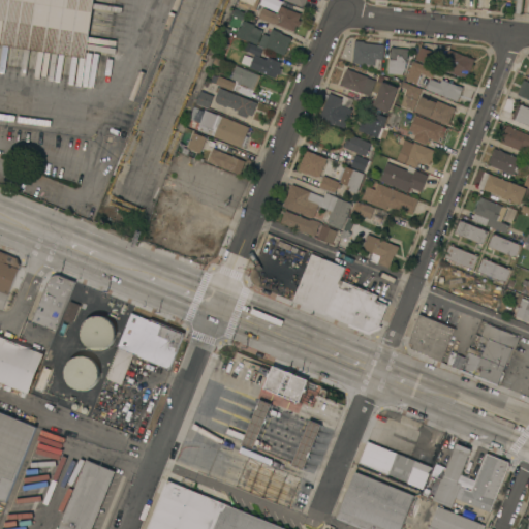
[(0,0),(94,0),(85,58),(0,44),(0,0)]
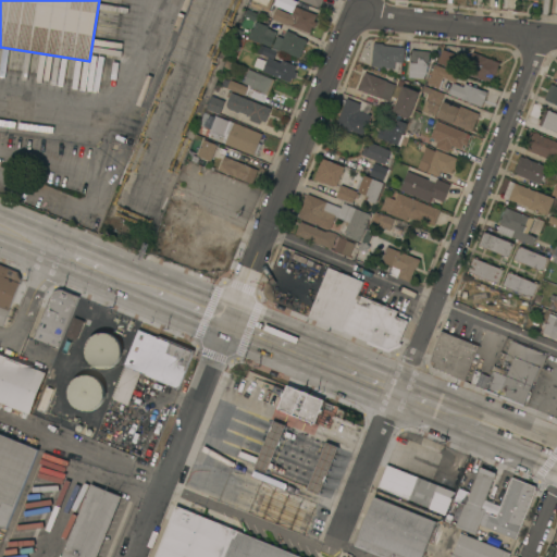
[(251,2),(251,0),(273,0),(270,10),(251,2)]
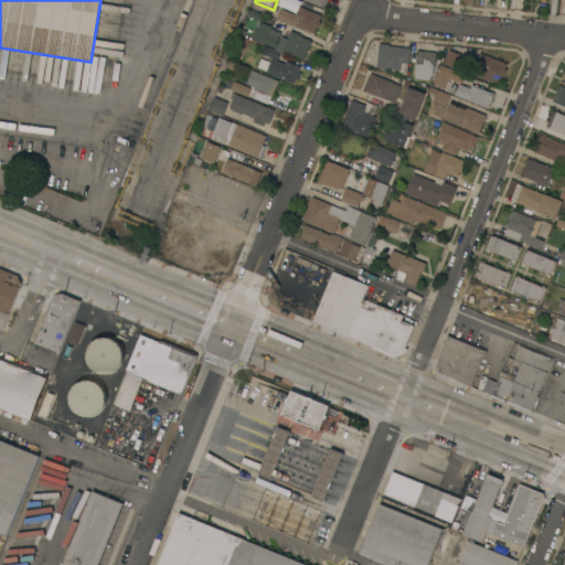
[(321,14),(319,21),(321,22),(319,28),(317,27),(313,33),(292,24),(292,25),(276,19),(280,8),(296,14),(299,6),(321,14)]
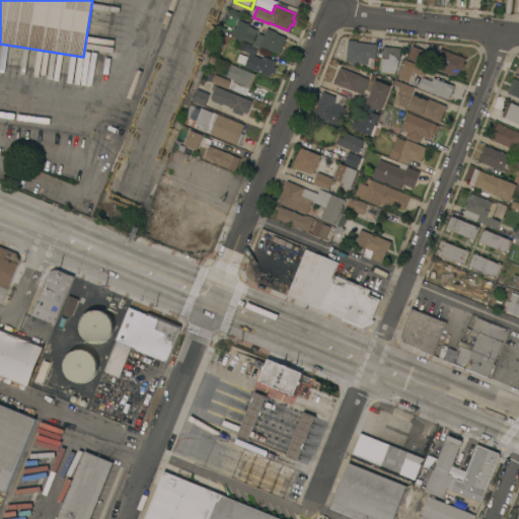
[(249,23),(249,25),(252,26),(252,28),(257,30),(253,41),(254,41),(258,32),(264,34),(267,27),(276,31),(275,32),(286,36),(285,38),(286,39),(285,41),(284,40),(279,54),(261,46),(261,47),(253,45),(253,43),(252,43),(252,44),(232,35),(232,34),(231,33),(233,26),(235,27),(238,19),(249,23)]
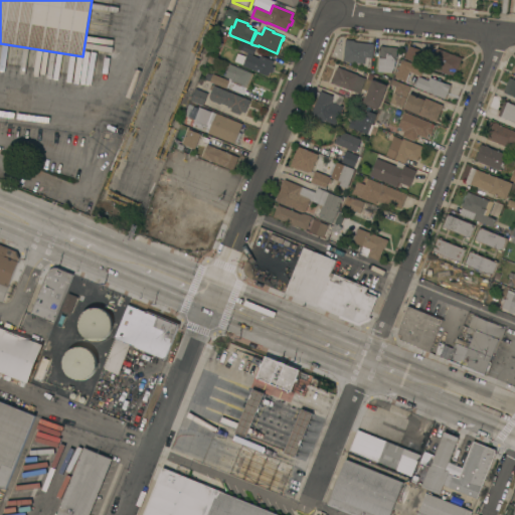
[(345,39),(354,40),(354,41),(374,43),(373,57),(371,57),(370,67),(365,67),(365,63),(343,61),(345,39)]
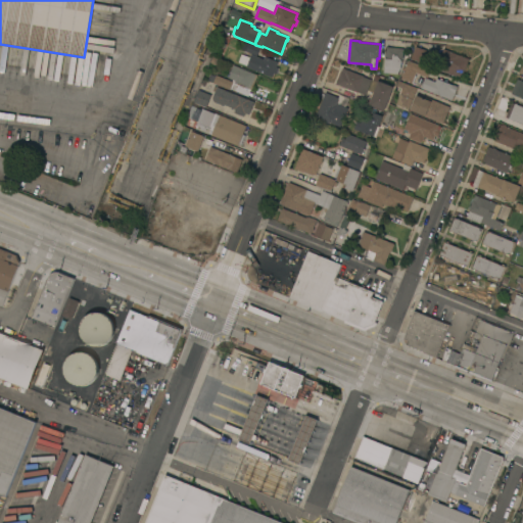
[(241,49),(244,41),(260,48),(256,55),(241,49)]
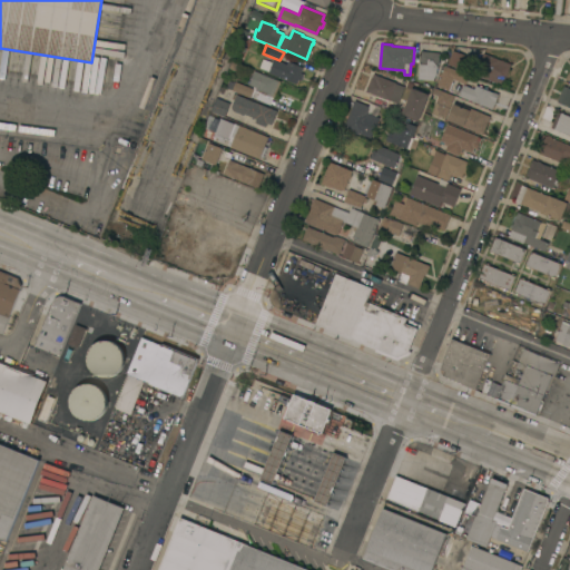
[(418,79),(420,64),(421,50),(440,52),(439,67),(438,67),(436,74),(433,80),(418,79)]
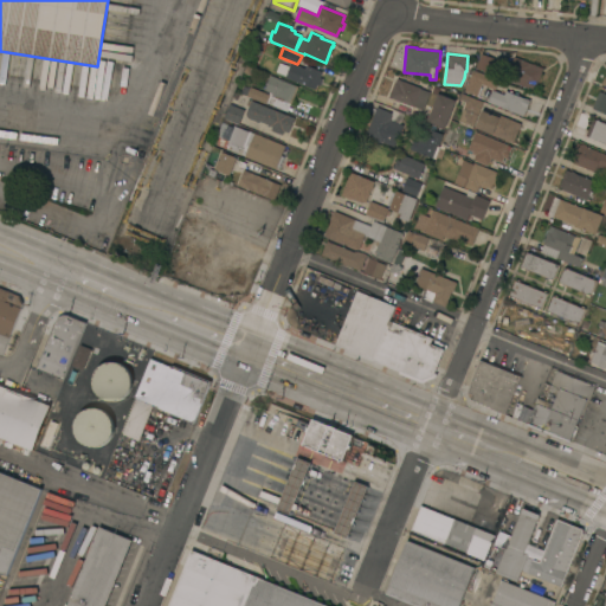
[(482,53),(495,58),(491,68),(496,69),(494,75),(476,68),(482,53)]
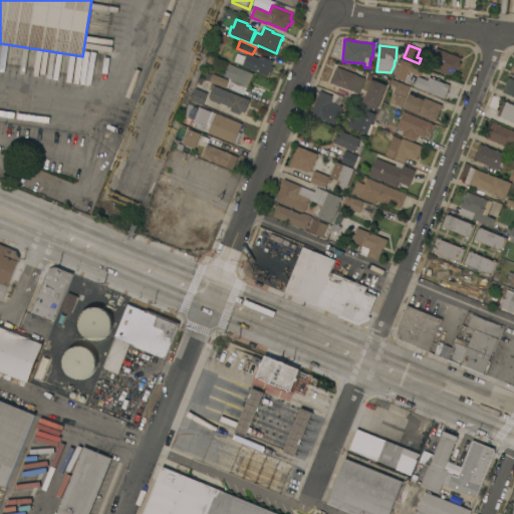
[(461,57),(453,76),(429,66),(436,47),(461,57)]
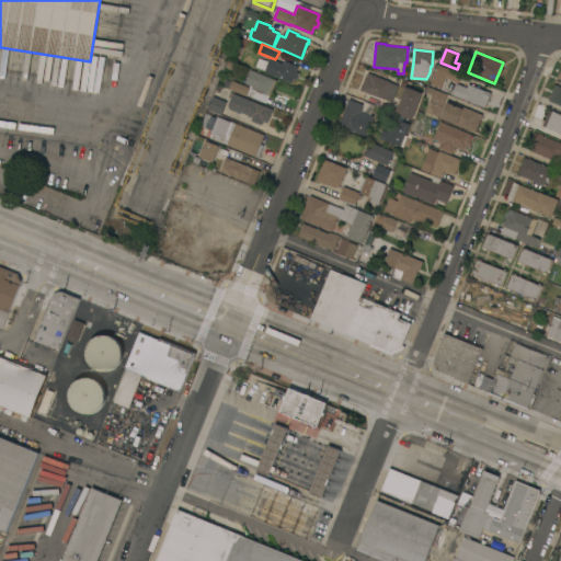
[(264,71),(264,70),(255,66),(259,57),(267,61),(270,58),(283,64),(284,59),(299,66),(296,71),(299,72),(296,79),(294,78),(292,82),(264,71)]
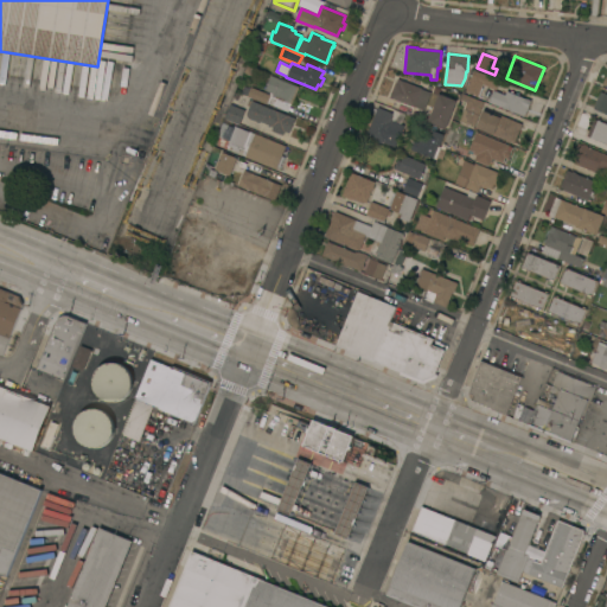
[(474,69),(500,80),(497,89),(483,84),(478,96),(465,91),(474,69)]
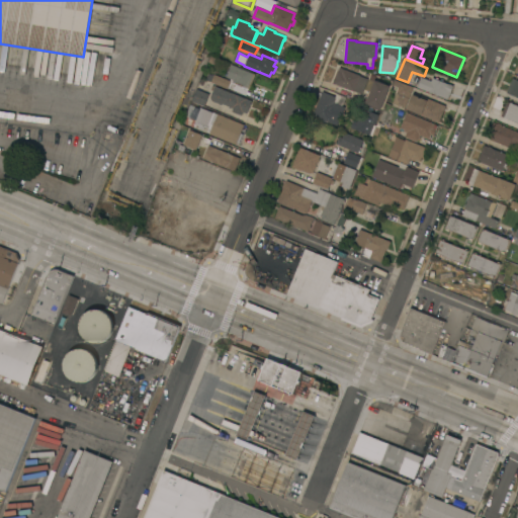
[(249,88),(248,88),(246,94),(205,79),(208,73),(230,81),(231,78),(226,76),(231,64),(255,74),(249,88)]
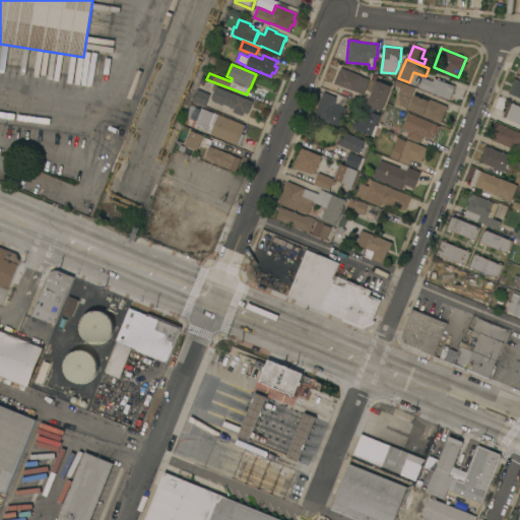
[(362,75),(370,78),(364,94),(355,91),(352,98),(335,91),(338,84),(334,83),(340,67),(362,75)]
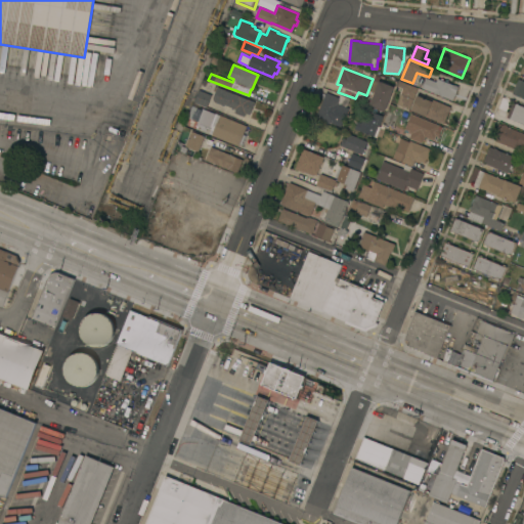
[(422,88),(426,77),(436,81),(437,78),(459,86),(452,100),(422,88)]
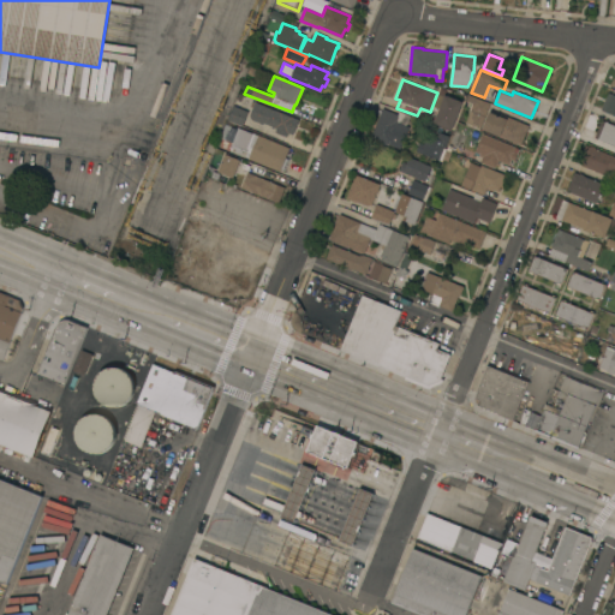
[(614,94),(614,114),(602,109),(608,91),(614,94)]
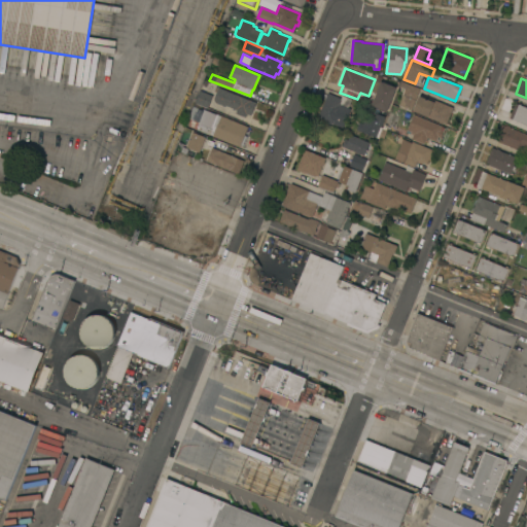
[(396,86),(387,111),(372,105),(381,80),(396,86)]
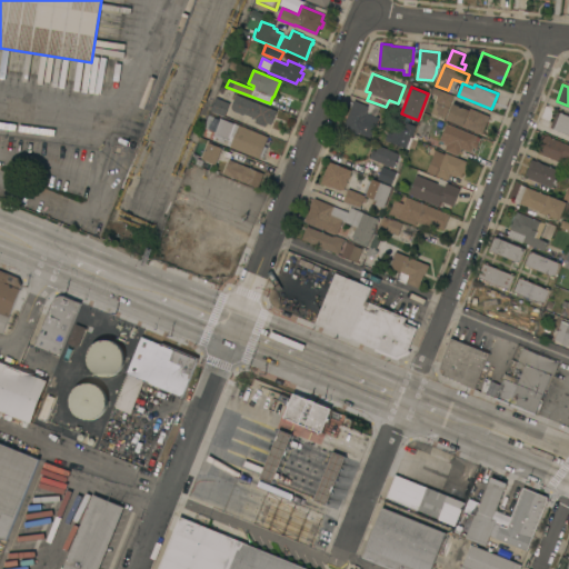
[(445,119),(430,113),(437,96),(431,93),(433,87),(453,95),(445,119)]
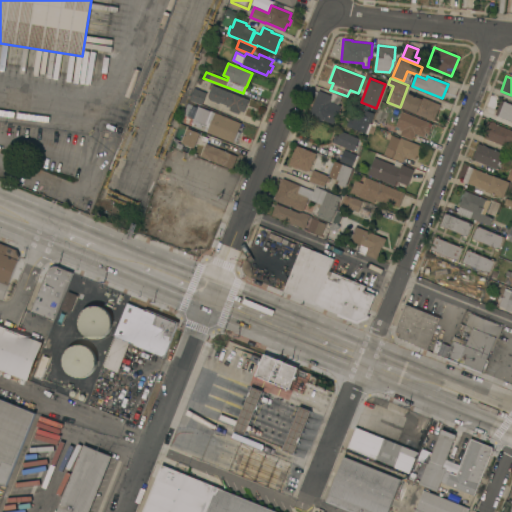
[(211,89),(208,88),(210,84),(249,99),(244,112),(240,110),(238,114),(229,110),(230,106),(220,102),(219,103),(209,99),(208,96),(211,89)]
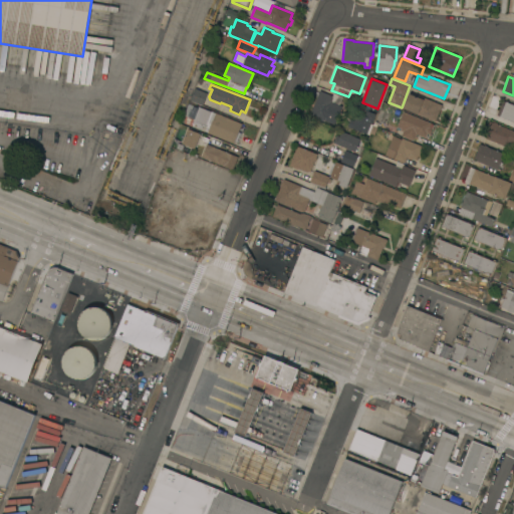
[(208,92),(203,104),(190,99),(195,87),(208,92)]
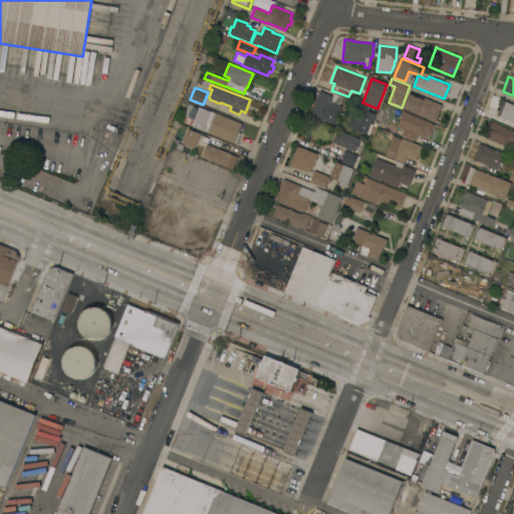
[(332,95),(333,92),(342,96),(339,104),(336,103),(330,118),(327,117),(326,120),(310,113),(319,90),(332,95)]
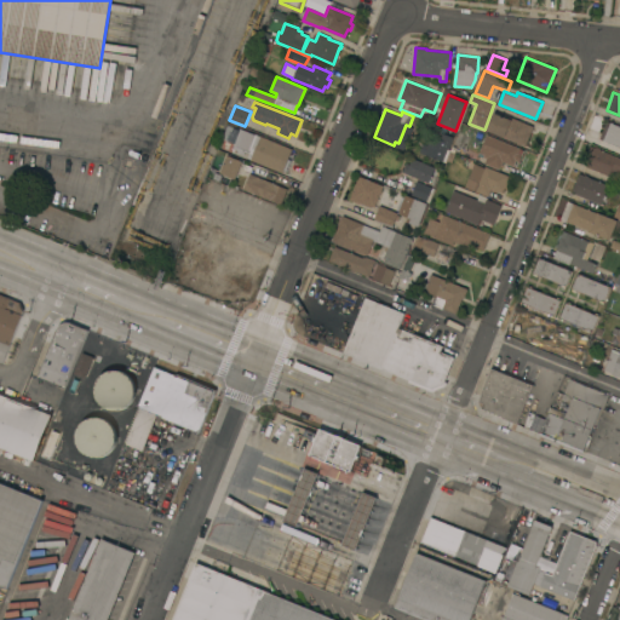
[(526,145),(520,143),(520,144),(516,143),(517,142),(503,137),(504,136),(487,130),(494,113),(510,119),(510,116),(533,126),(526,145)]
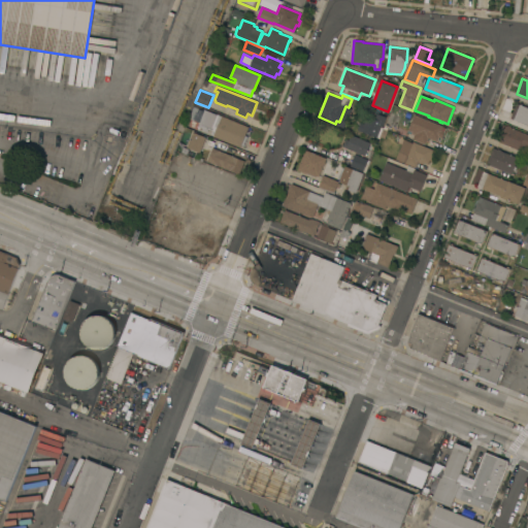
[(527,125),(510,118),(517,102),(527,106),(527,125)]
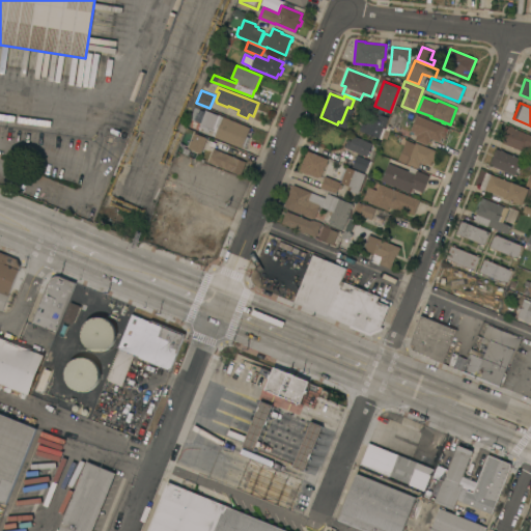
[(195,107),(205,111),(205,110),(250,127),(247,136),(249,136),(245,146),(243,145),(242,147),(215,137),(215,136),(213,135),(215,129),(214,128),(213,129),(208,128),(208,129),(210,130),(208,133),(203,131),(203,129),(199,127),(201,122),(191,118),(195,107)]
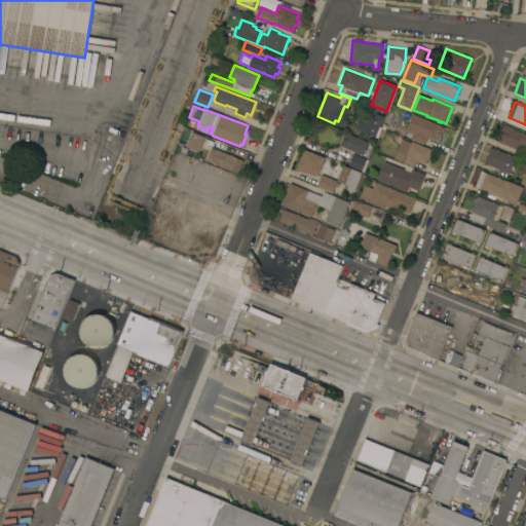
[(366,115),(373,118),(375,113),(384,116),(380,127),(381,127),(379,134),(377,133),(375,137),(360,130),(366,115)]
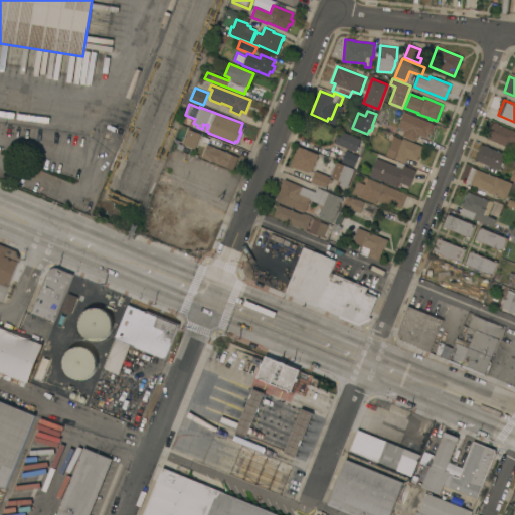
[(436,124),(432,134),(427,133),(426,137),(417,134),(414,141),(402,136),(403,131),(397,128),(403,112),(436,124)]
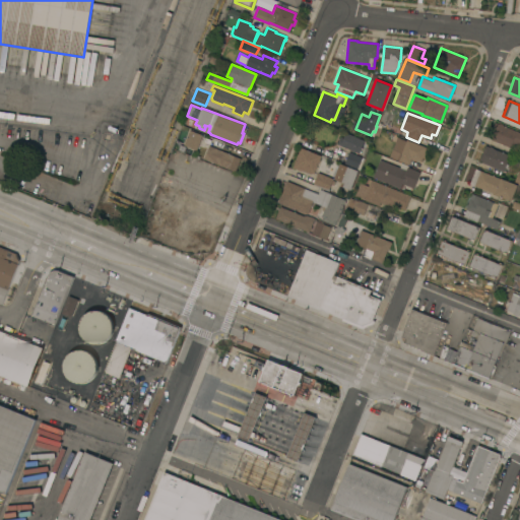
[(500,124),(500,122),(504,124),(504,125),(519,131),(519,144),(515,143),(513,148),(492,139),(494,133),(491,132),(495,122),(500,124)]
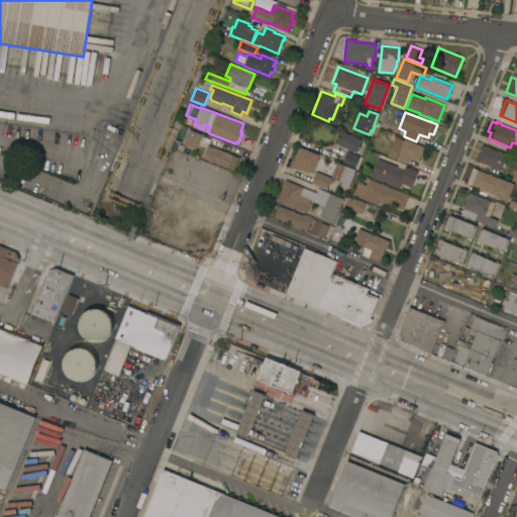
[(196,149),(183,143),(189,128),(202,134),(196,149)]
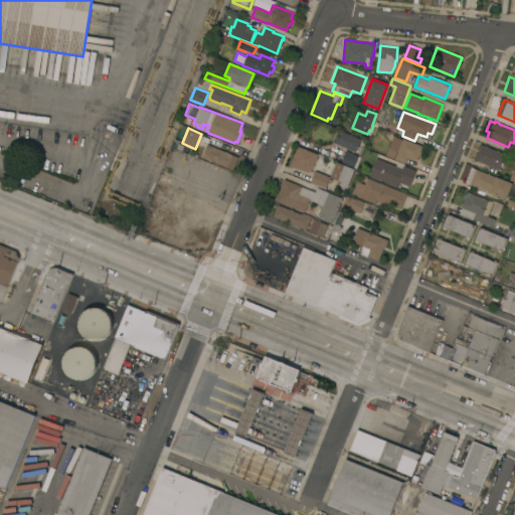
[(334,142),(337,135),(340,136),(343,131),(361,139),(356,152),(334,142)]
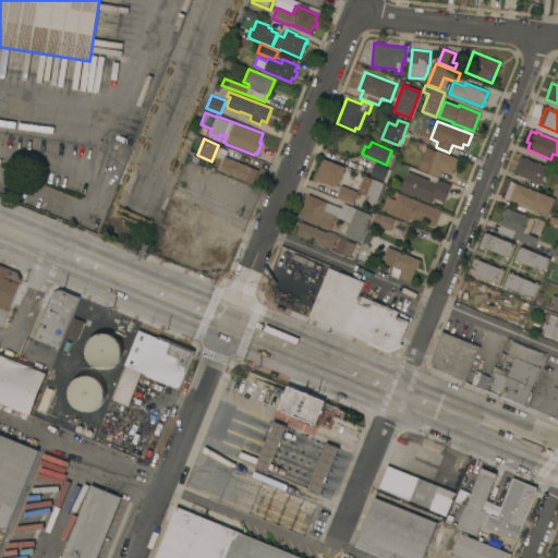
[(426,171),(425,172),(420,170),(423,161),(421,160),(426,147),(436,150),(437,149),(458,158),(457,162),(460,164),(457,170),(455,169),(452,173),(447,171),(446,173),(444,171),(444,170),(443,169),(439,177),(426,171)]
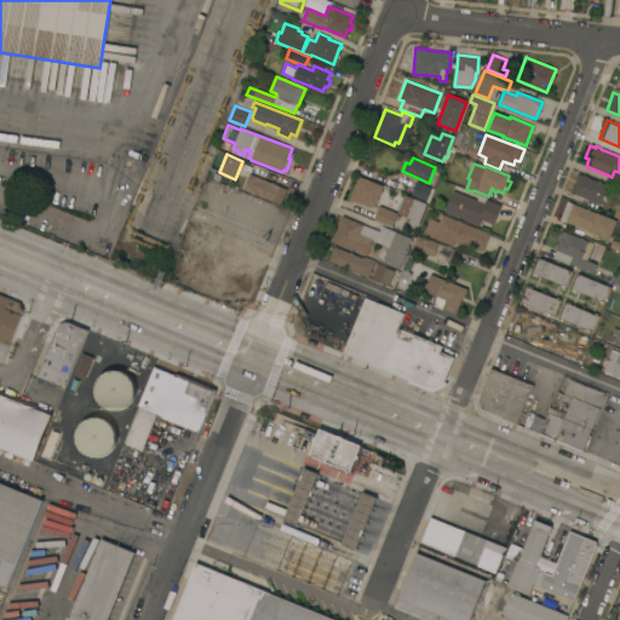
[(287,189),(281,205),(244,189),(250,173),(287,189)]
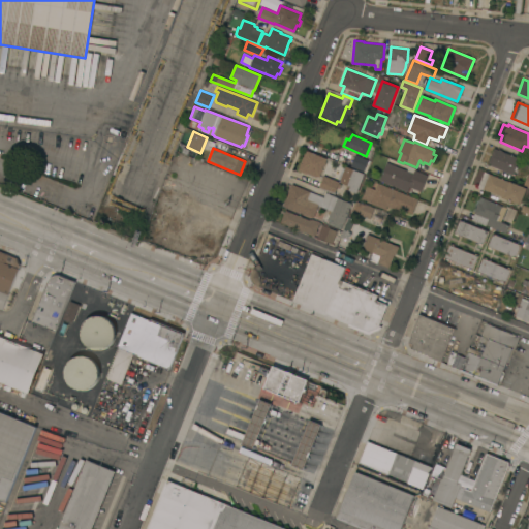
[(499,149),(502,150),(502,151),(520,158),(512,175),(490,165),(491,163),(488,162),(494,148),(499,149)]
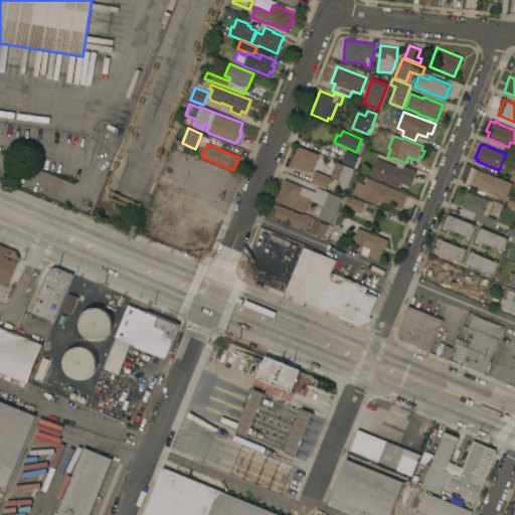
[(298,146),(318,154),(317,158),(317,160),(316,160),(311,172),(309,171),(309,172),(299,168),(298,169),(290,166),(298,146)]
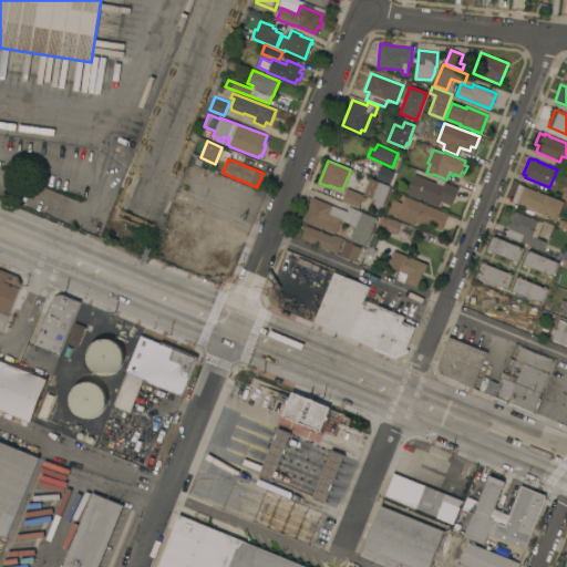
[(381,165),(398,173),(392,185),(375,177),(381,165)]
